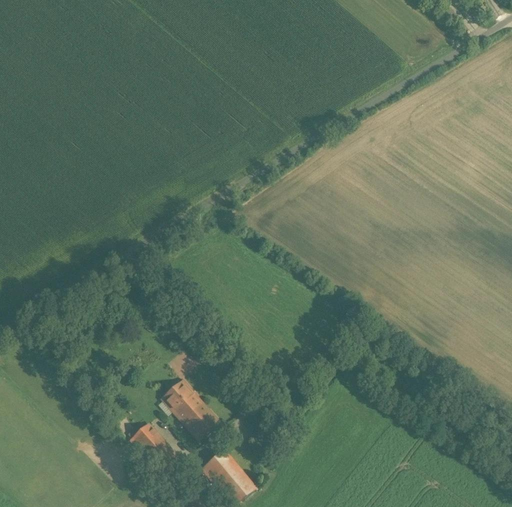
[(219,417),(183,378),(163,396),(192,428),(199,435),(199,436),(219,417)]
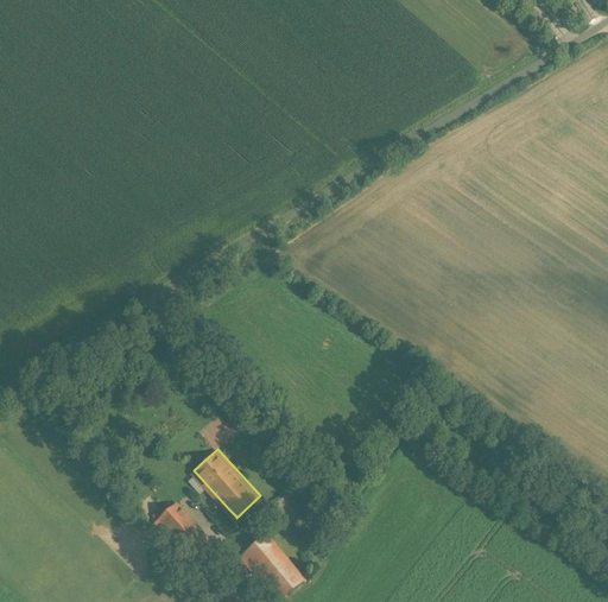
[(214,543),(176,500),(156,519),(194,562),(214,543)]
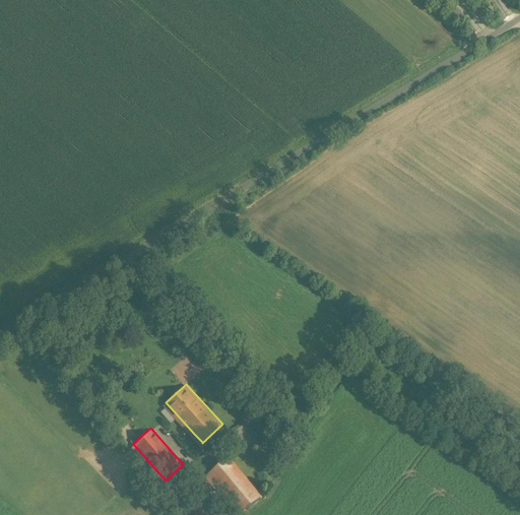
[(519,437),(519,436),(513,432),(509,438),(515,443),(516,443),(519,437)]
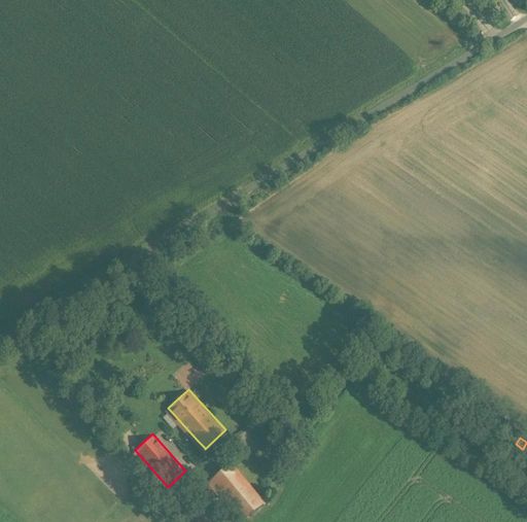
[(198,441),(190,448),(198,455),(205,448),(198,441)]
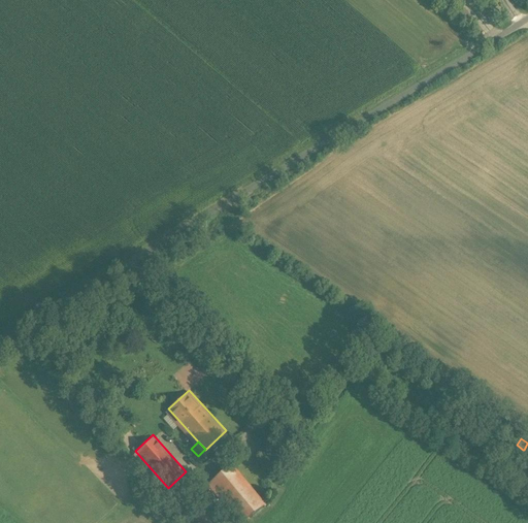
[(231,462),(209,481),(242,519),(264,501),(231,462)]
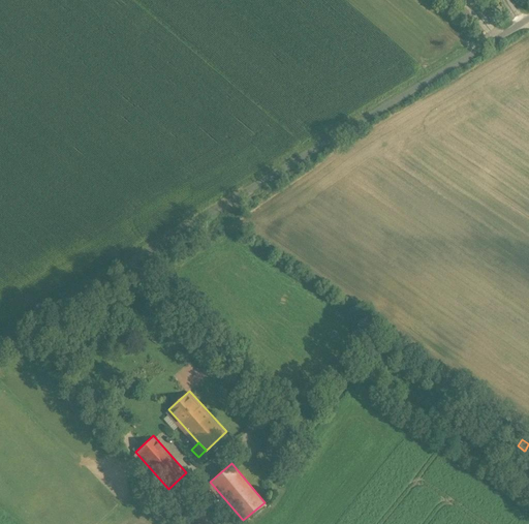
[(211,523),(199,506),(186,516),(191,523),(211,523)]
